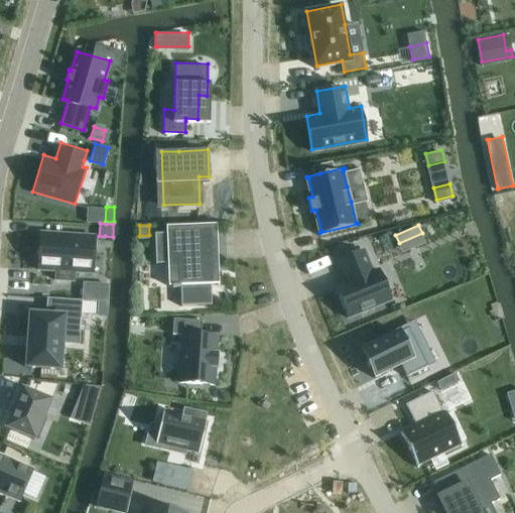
[(167,231),(155,231),(156,260),(168,259),(169,283),(180,282),(181,302),(214,301),(213,281),(211,227),(167,229),(167,231)]
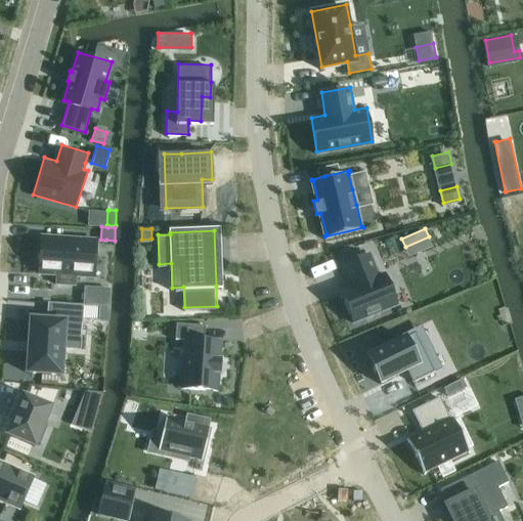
[(40,232),(37,272),(56,274),(55,284),(64,284),(76,285),(76,275),(95,276),(97,236),(66,234),(40,232)]
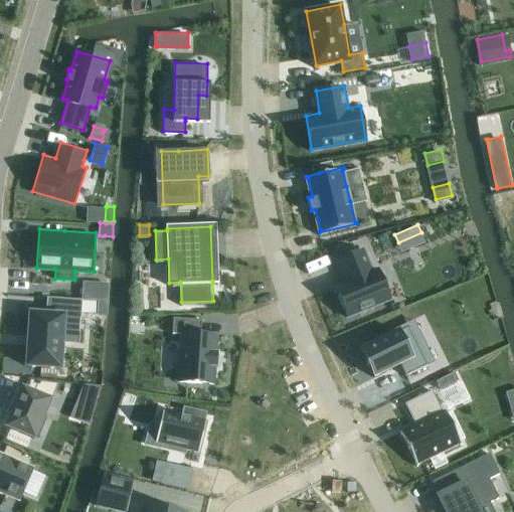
[(340,283),(336,285),(347,314),(351,313),(390,297),(378,268),(372,270),(367,258),(363,247),(342,257),(337,259),(341,267),(346,280),(340,283)]
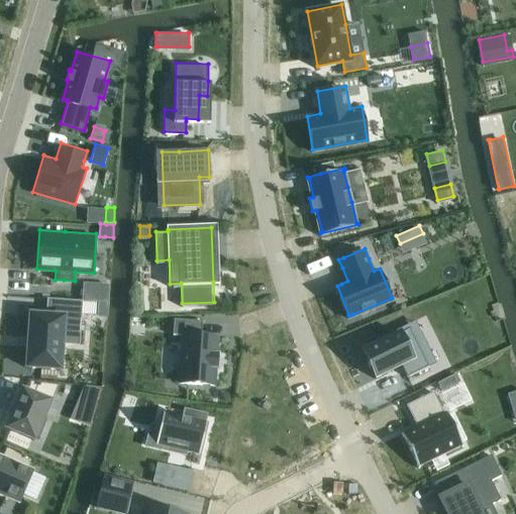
[(83,285),(82,299),(98,300),(101,300),(108,301),(109,283),(102,282),(95,282),(95,286),(83,285)]
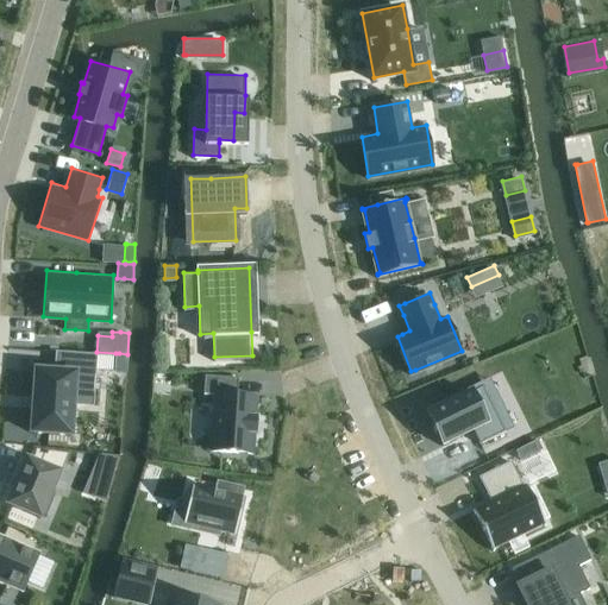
[(36,366),(31,429),(71,433),(74,399),(75,401),(93,402),(94,402),(95,370),(96,352),(95,352),(58,350),(57,350),(56,369),(36,366)]
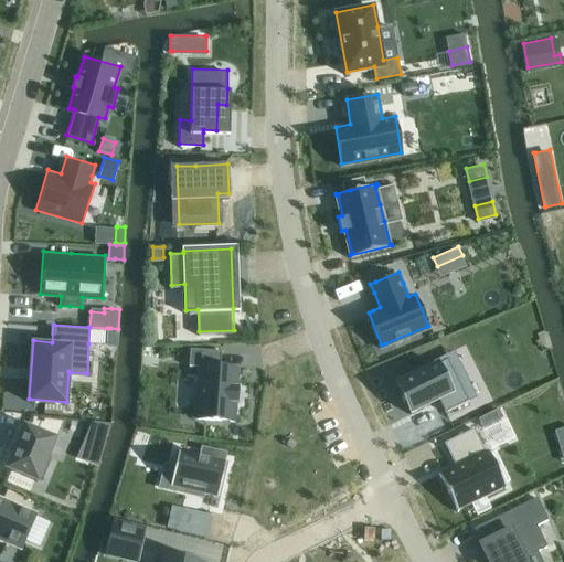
[(107,328),(106,345),(109,345),(117,345),(118,329),(110,328),(107,328)]
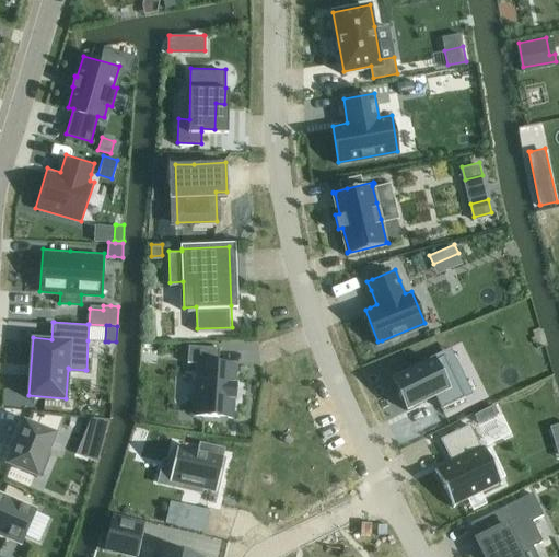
[(187,358),(187,361),(196,361),(196,364),(195,386),(194,405),(193,414),(226,416),(233,416),(236,361),(218,360),(219,346),(188,344),(187,358)]
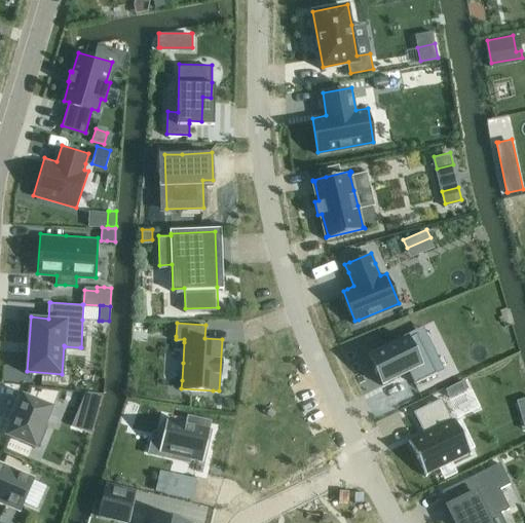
[(417,331),(368,355),(381,382),(408,370),(414,381),(437,371),(417,331)]
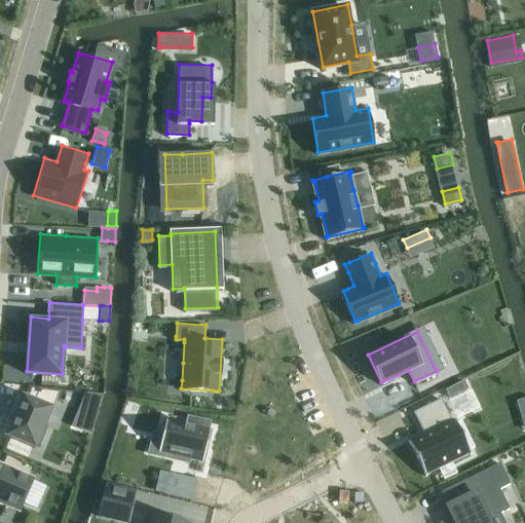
[(462,376),(446,383),(450,391),(466,383),(462,376)]
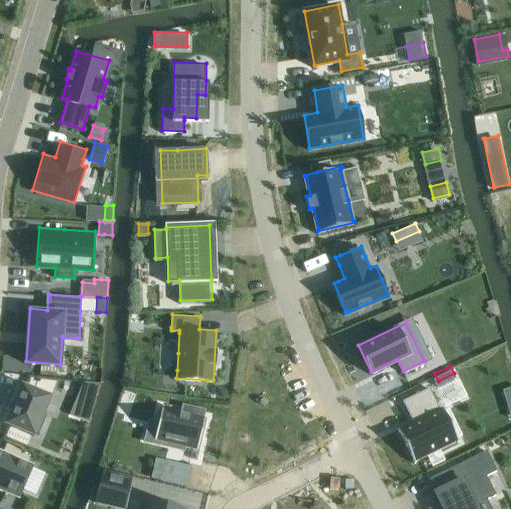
[(83,380),(70,412),(84,419),(89,421),(99,382),(93,381),(83,380)]
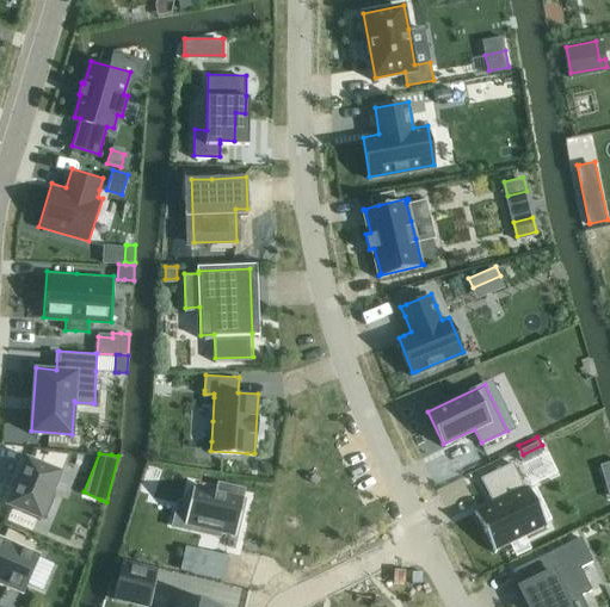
[(14,487),(8,502),(41,516),(43,513),(47,515),(56,491),(53,489),(60,471),(26,457),(20,474),(19,474),(14,487)]
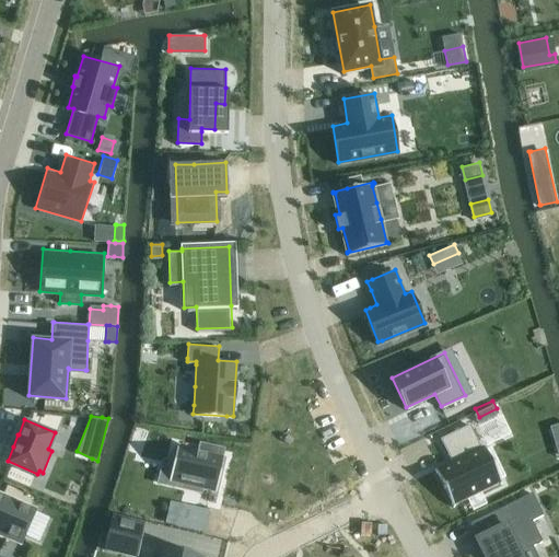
[(437,466),(435,466),(454,505),(455,503),(454,502),(500,480),(501,482),(502,480),(484,443),(482,443),(482,444),(481,445),(470,422),(441,437),(450,453),(452,452),(455,459),(452,460),(437,467),(437,466)]
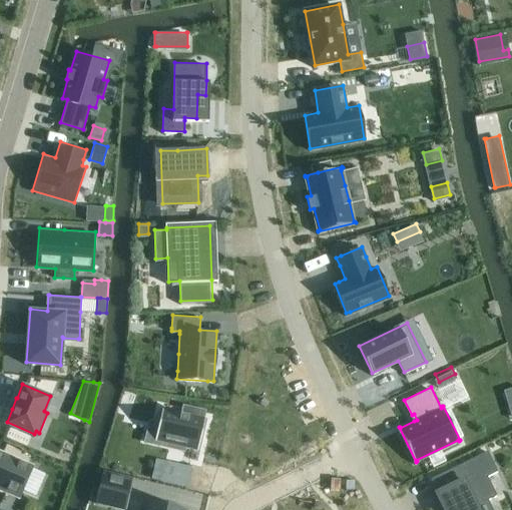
[(161,419),(157,437),(181,443),(186,444),(198,447),(204,416),(194,413),(195,407),(187,405),(185,412),(163,407),(161,419)]
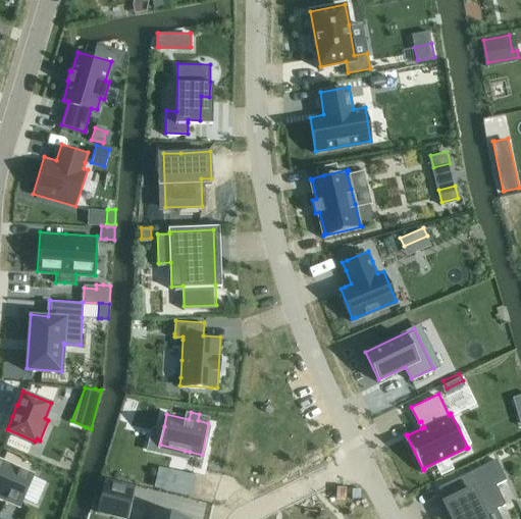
[(0,498),(3,499),(19,507),(23,497),(37,503),(47,480),(34,474),(35,473),(0,456),(0,498)]
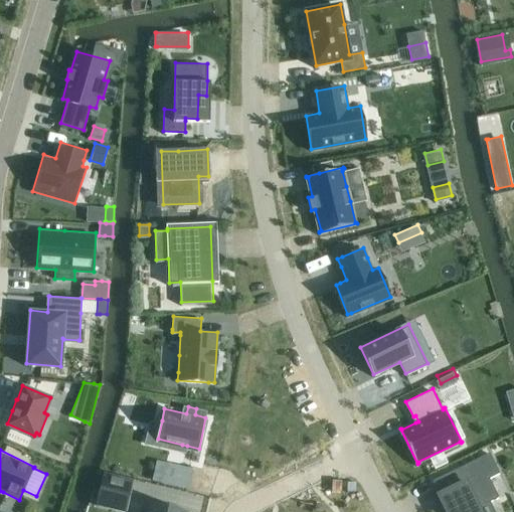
[(439,492),(436,493),(445,511),(479,511),(477,506),(498,496),(488,477),(498,472),(487,452),(432,480),(439,492)]
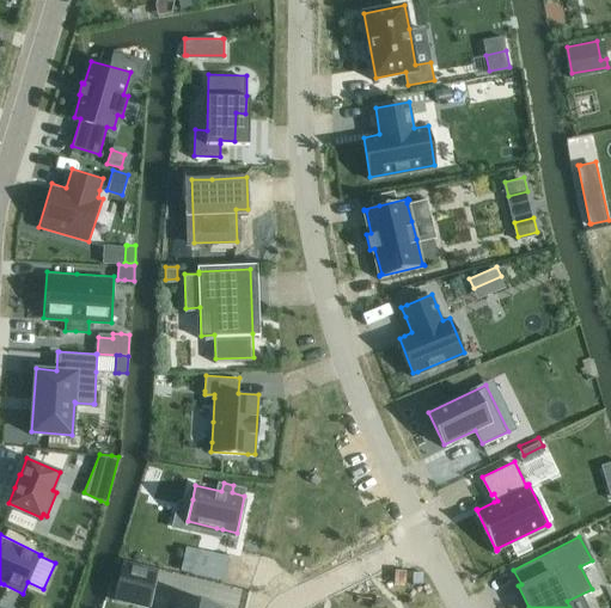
[(187,545),(182,567),(224,577),(230,554),(187,545)]
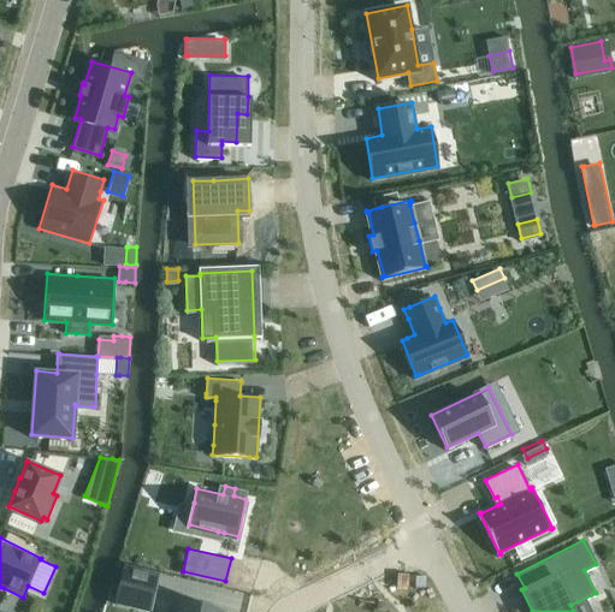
[(119,582),(114,604),(149,611),(159,571),(125,564),(123,563),(119,582)]
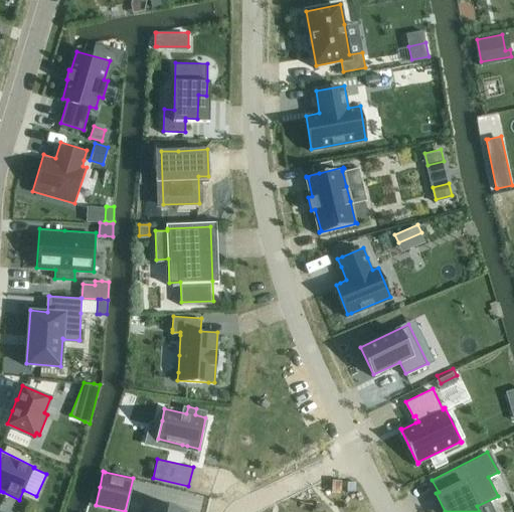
[(147,511),(185,511),(150,502),(147,511)]
